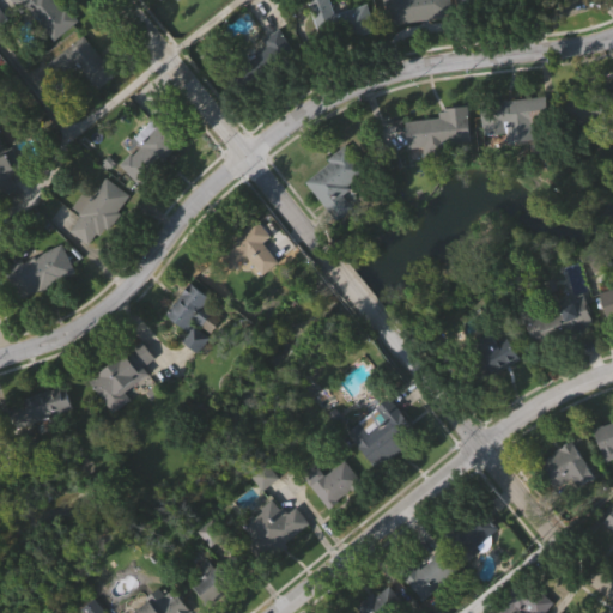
[(58,0),(77,20),(54,41),(18,0),(58,0)]
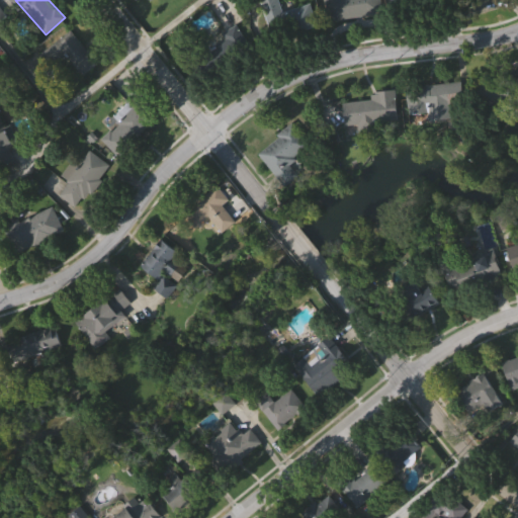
[(309,3),(316,23),(272,37),(260,0),(277,0),(281,11),(309,3)]
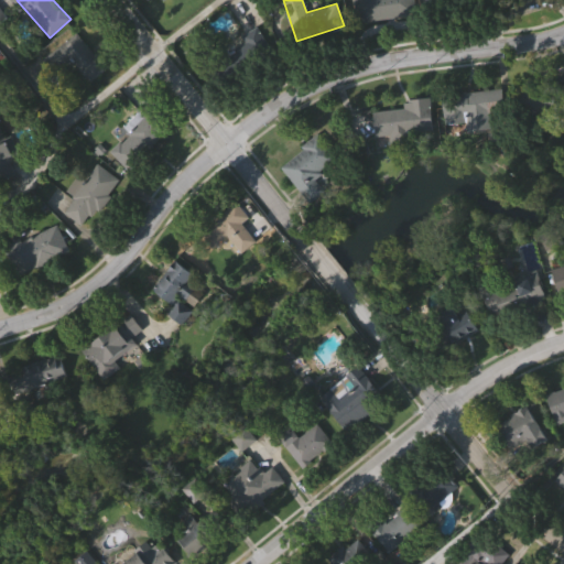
[(413,0),(415,14),(362,21),(359,0),(413,0)]
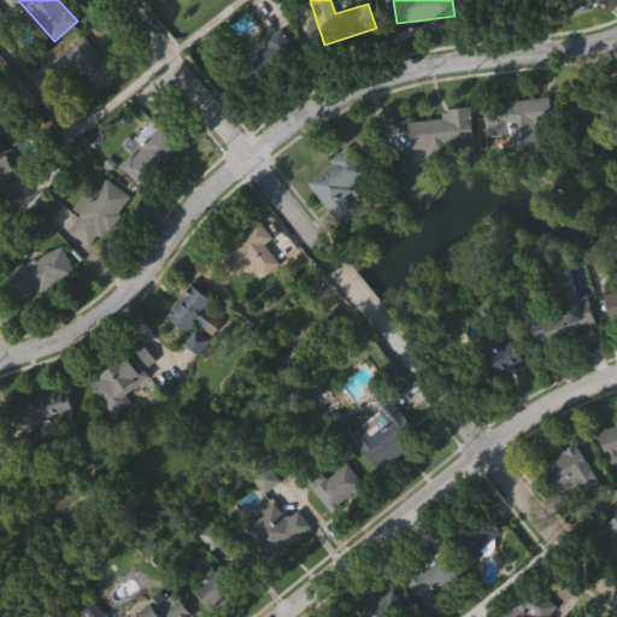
[(526,0),(494,0),(497,10),(527,6),(526,0)]
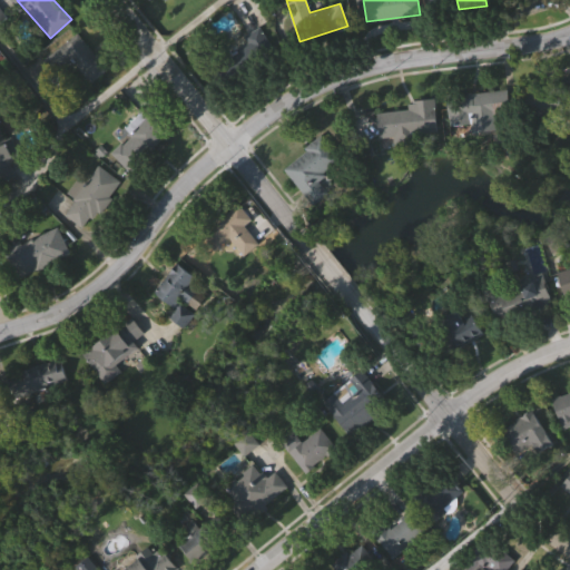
[(243,36),(261,27),(274,52),(225,79),(216,64),(248,46),(243,36)]
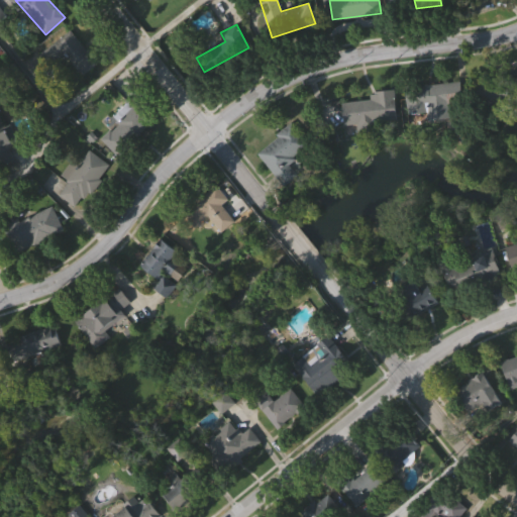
[(38,54),(72,28),(98,63),(80,77),(66,59),(50,70),(38,54)]
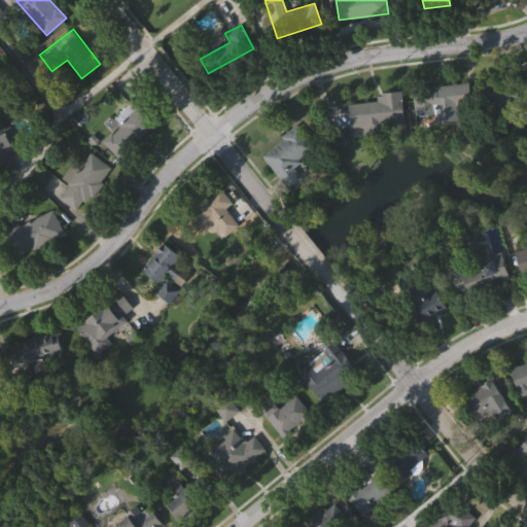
[(498,97),(498,78),(524,78),(524,97),(498,97)]
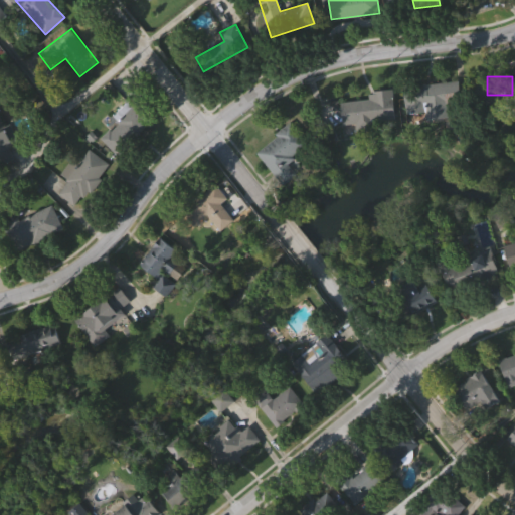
[(449,117),(426,120),(425,110),(409,112),(407,86),(460,80),(462,105),(448,106),(449,117)]
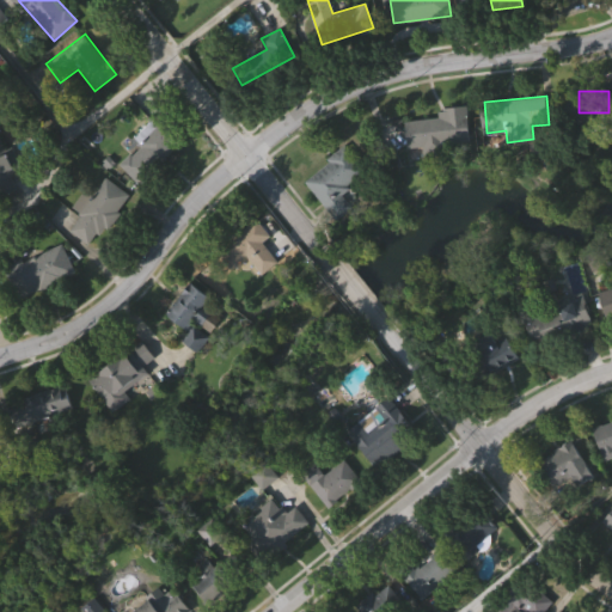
[(438,117),(436,109),(466,105),(470,142),(408,148),(405,121),(438,117)]
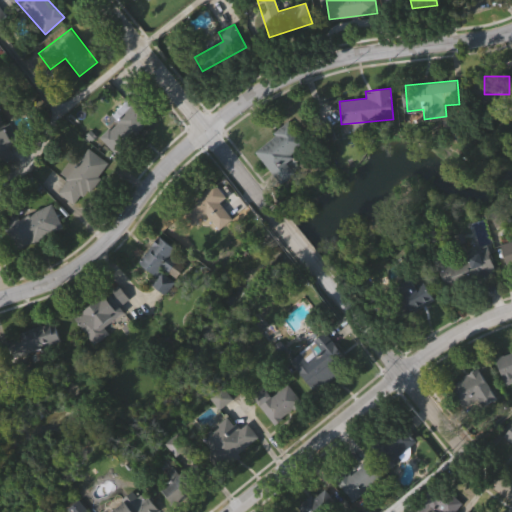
[(108,117),(134,93),(155,115),(115,153),(99,136),(114,123),(108,117)]
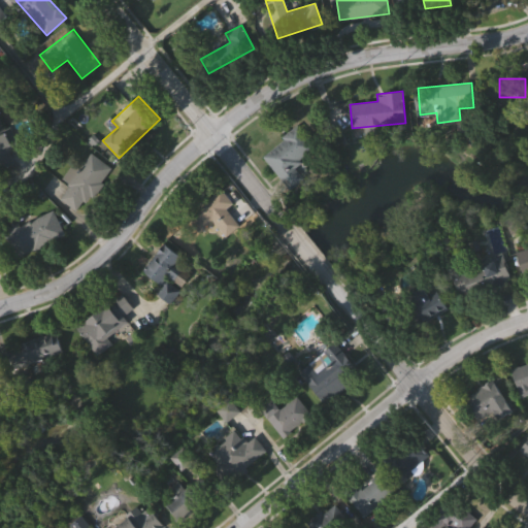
[(304,178),(290,190),(262,155),(299,126),(316,147),(294,165),(304,178)]
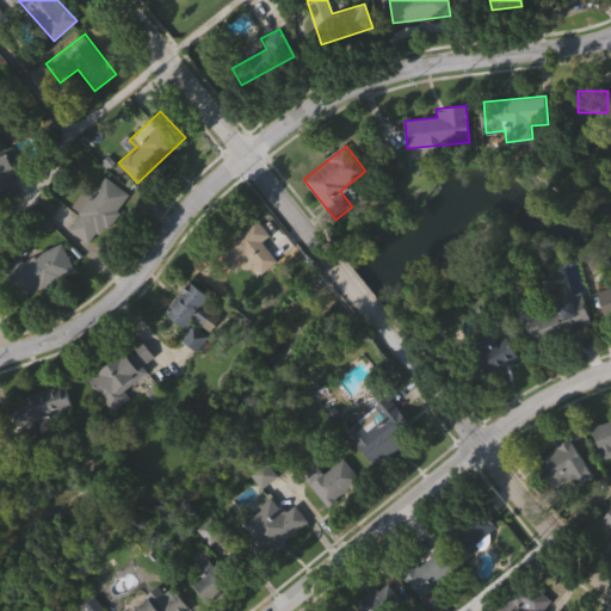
[(13,187),(5,193),(0,185),(0,153),(8,148),(20,166),(5,174),(13,187)]
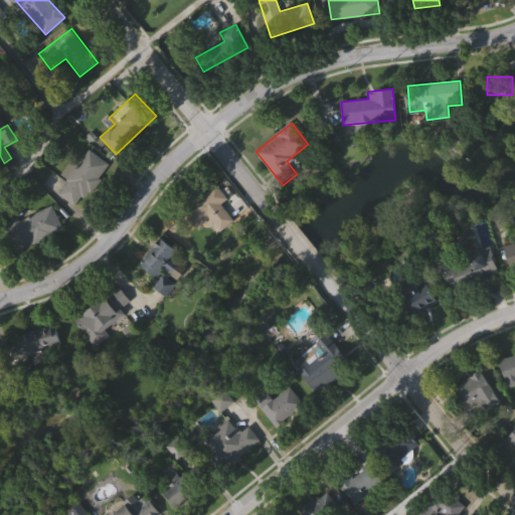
[(58,195),(67,178),(61,174),(69,160),(78,165),(88,149),(108,161),(79,208),(58,195)]
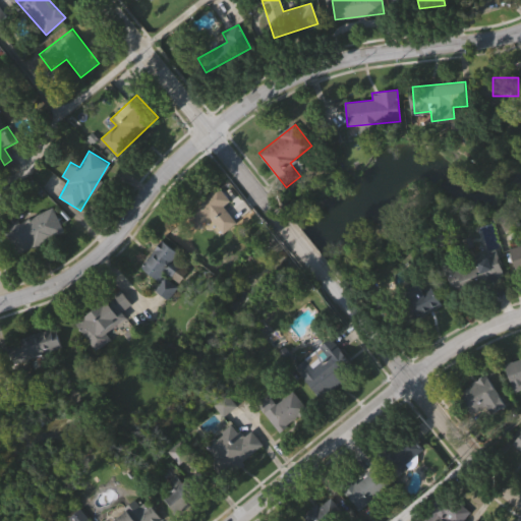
[(223,233),(210,217),(194,229),(183,215),(218,186),(229,200),(222,206),(236,223),(223,233)]
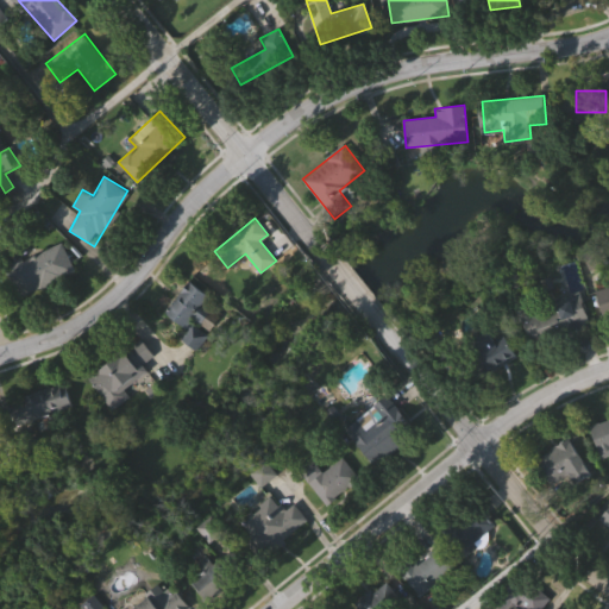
[(5,268),(62,242),(75,271),(18,297),(5,268)]
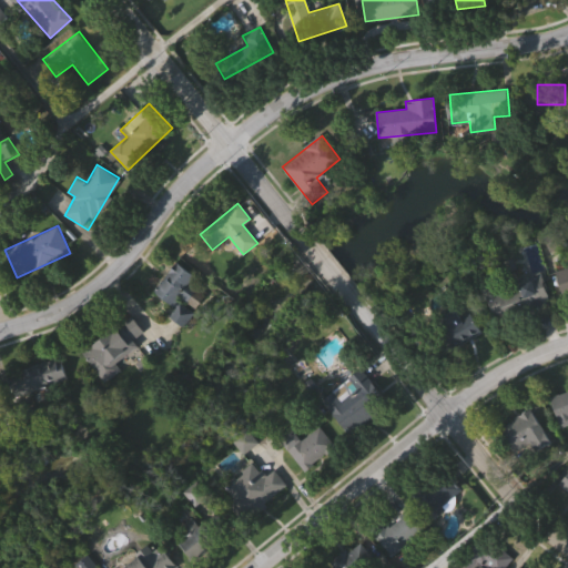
[(194,312),(184,326),(170,316),(176,307),(154,291),(175,262),(195,276),(186,290),(193,295),(185,306),(194,312)]
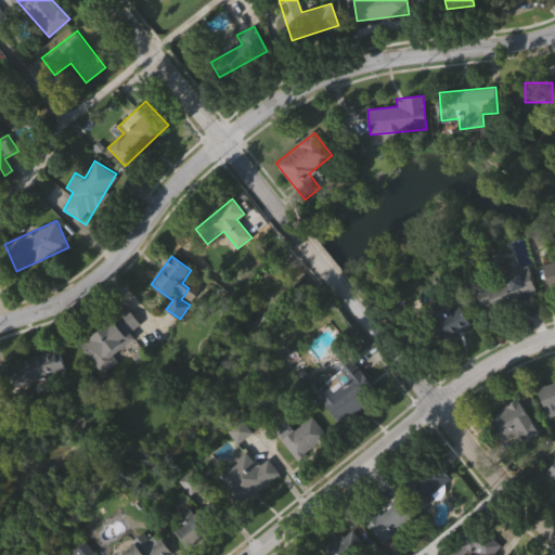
[(554,292),(552,293),(544,266),(554,262),(554,292)]
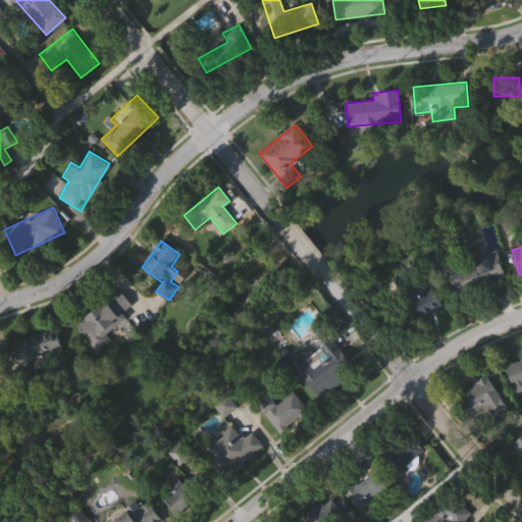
[(456,294),(447,265),(497,249),(506,277),(456,294)]
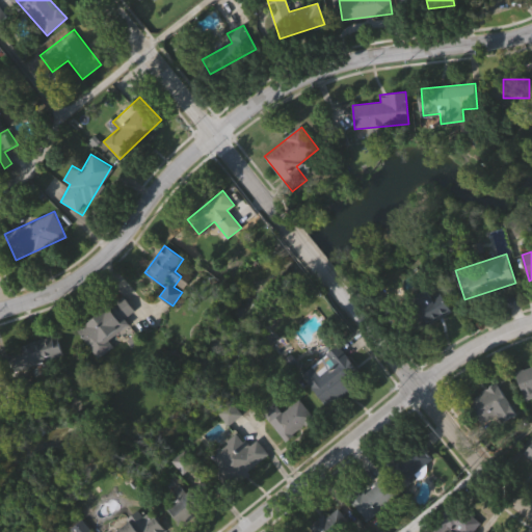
[(450,309),(414,331),(401,312),(437,289),(450,309)]
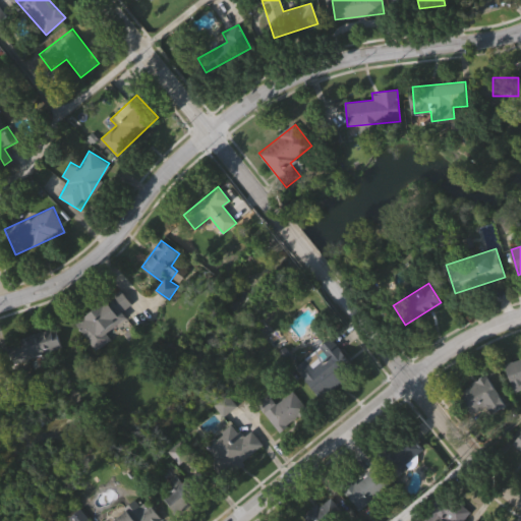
[(105,334),(109,340),(96,349),(76,321),(121,290),(131,305),(122,311),(127,319),(105,334)]
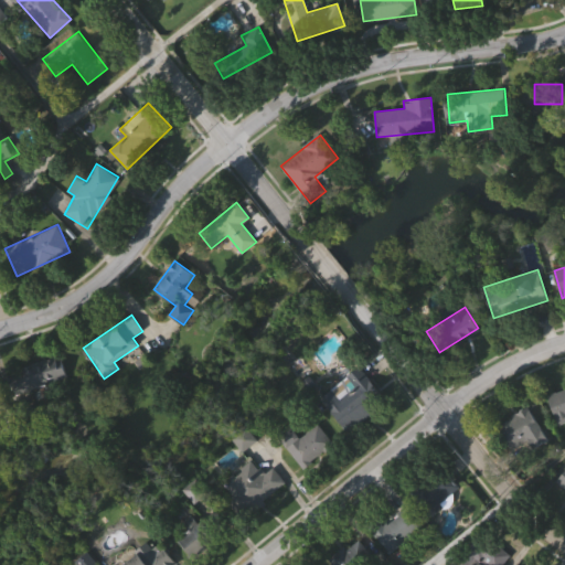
[(67,379),(14,394),(8,371),(61,356),(67,379)]
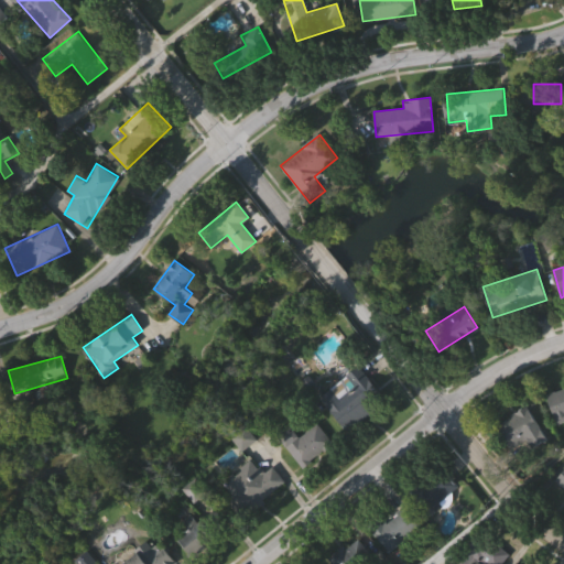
[(379,409),(346,432),(322,397),(356,375),(379,409)]
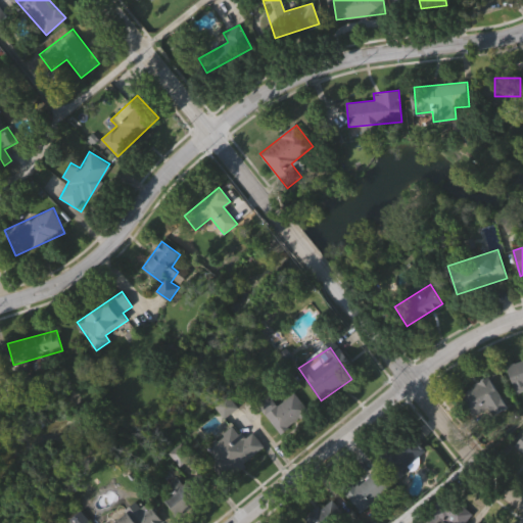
[(522,388),(517,390),(511,364),(522,361),(522,388)]
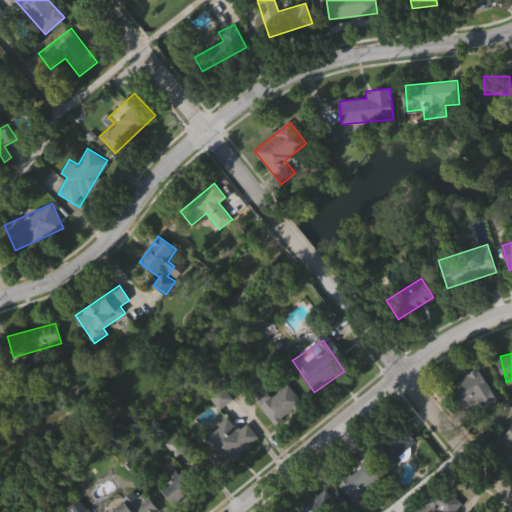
[(463,406),(451,385),(479,369),(496,398),(483,406),(478,397),(463,406)]
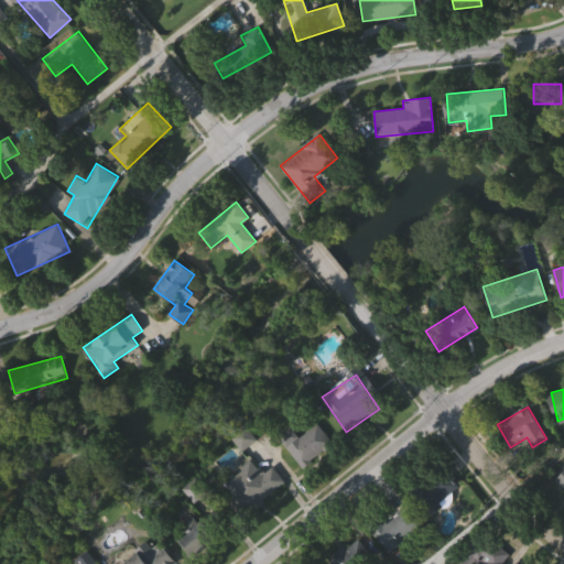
[(304,468),(274,434),(288,423),(301,437),(317,423),(334,442),(304,468)]
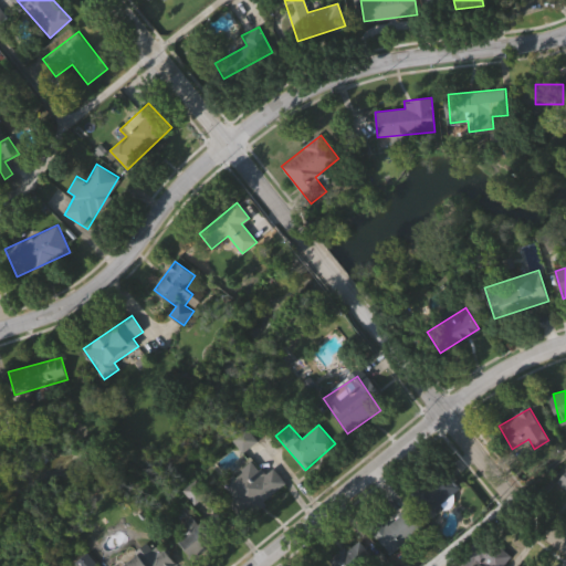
[(428,514),(411,491),(443,469),(460,492),(428,514)]
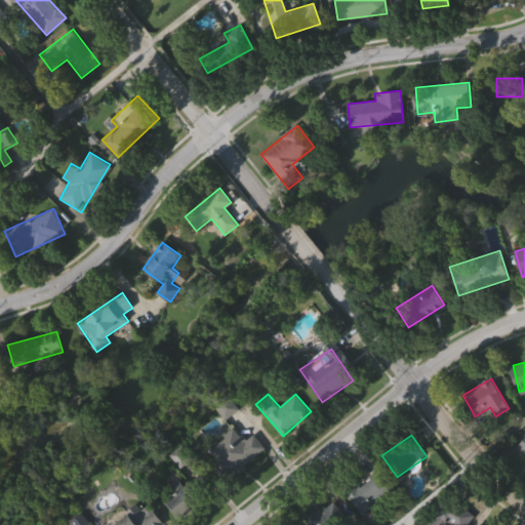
[(524,454),(516,447),(524,437),(524,454)]
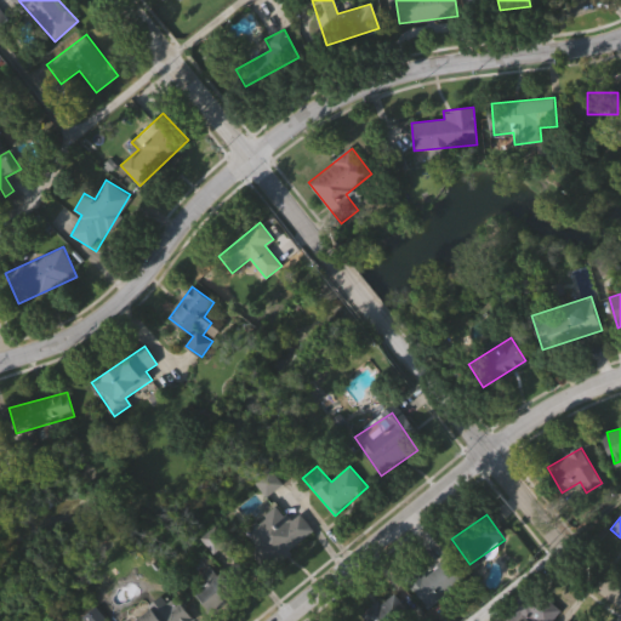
[(449,586),(454,593),(427,609),(410,581),(450,557),(462,577),(449,586)]
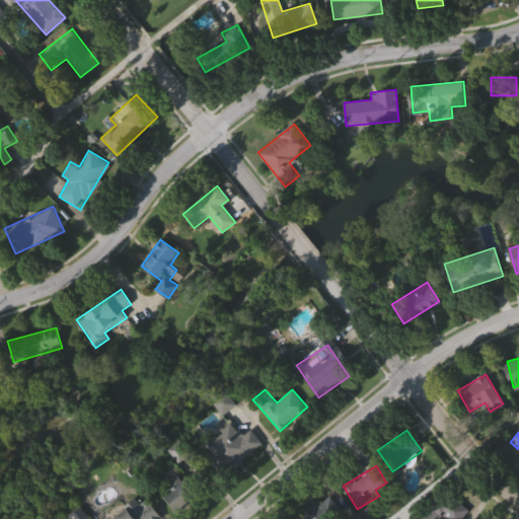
[(180,484),(186,478),(197,493),(176,510),(164,496),(179,483),(180,484)]
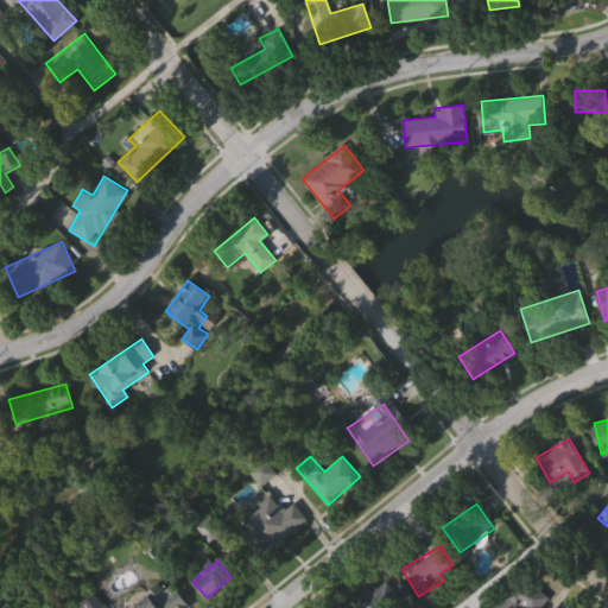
[(548,600),(539,607),(518,607),(515,606),(513,607),(481,607),(518,571),(548,600)]
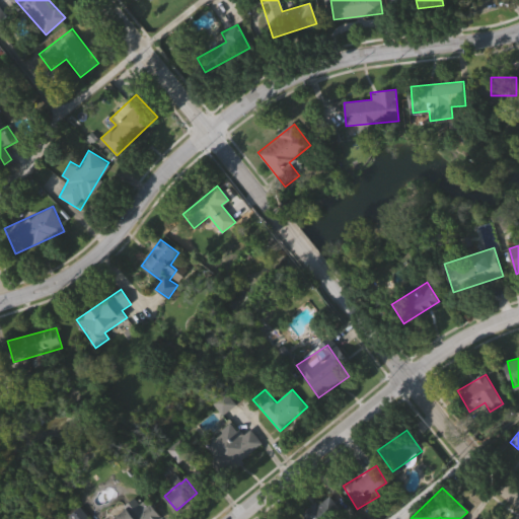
[(307,518),(303,515),(324,493),(341,509),(330,518),(307,518)]
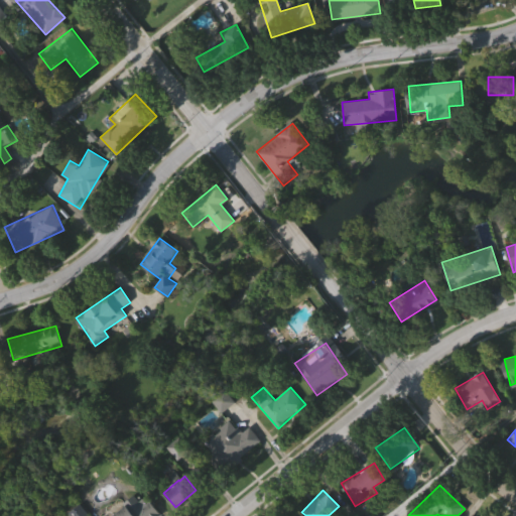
[(112,515),(127,505),(131,511),(148,499),(161,515),(112,515)]
